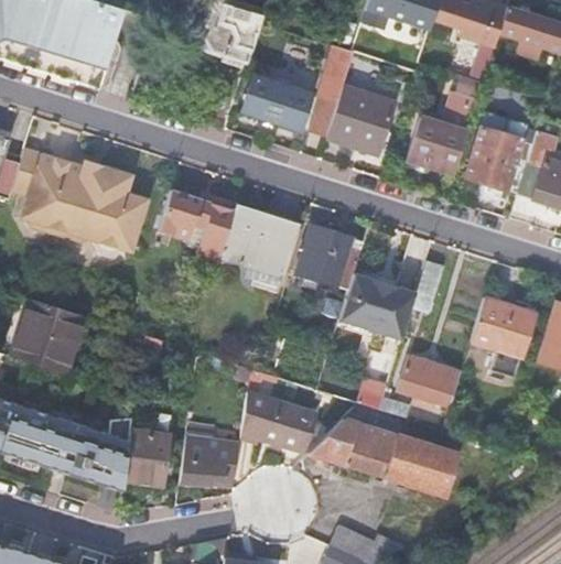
[(0,0),(0,56),(61,76),(85,0),(0,0)]
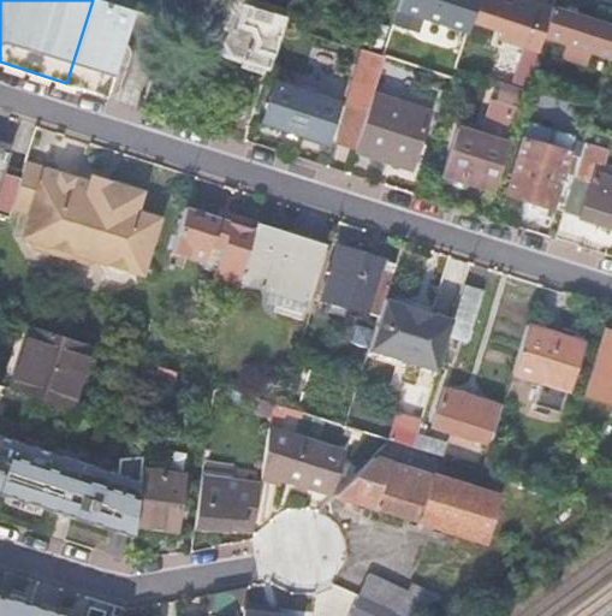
[(112,1),(106,0),(93,0),(66,83),(107,95),(135,9),(112,1)]
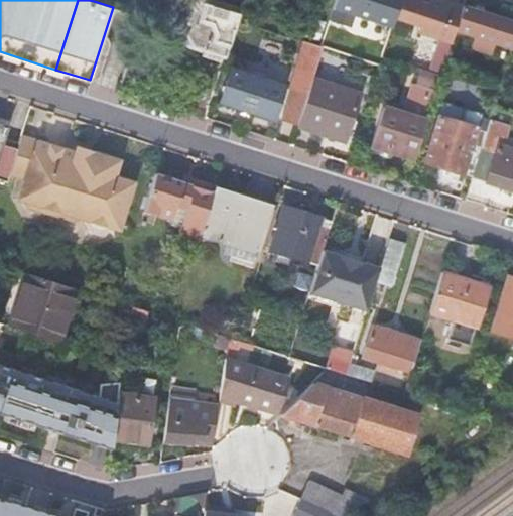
[(421,32),(454,42),(458,30),(465,9),(435,0),(406,0),(402,13),(425,21),(421,32)]
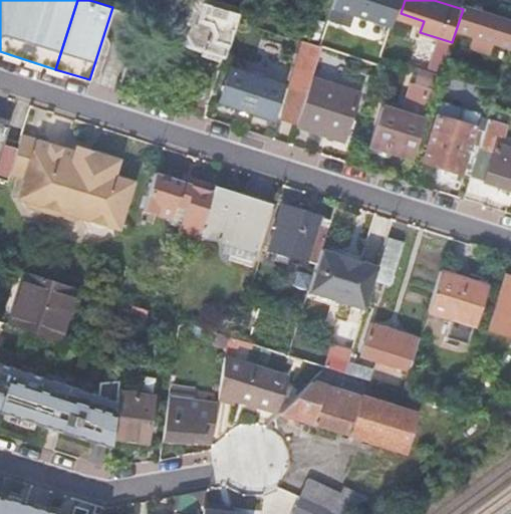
[(222,57),(226,58),(238,20),(239,15),(193,1),(185,25),(190,26),(188,34),(189,37),(195,48),(206,52),(205,55),(221,60),(222,57)]
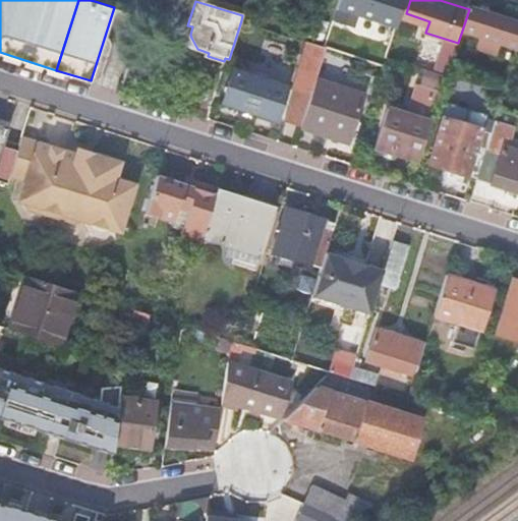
[(517,21),(470,6),(469,9),(462,31),(482,37),(479,46),(498,52),(501,43),(517,48),(517,21)]
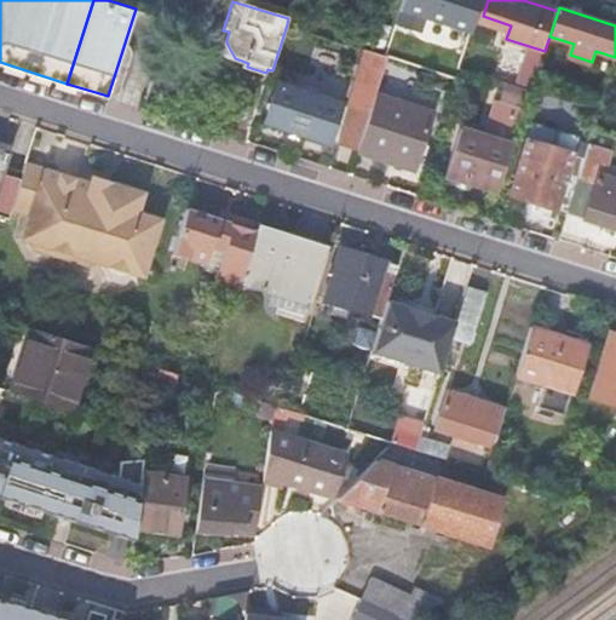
[(390,57),(386,57),(367,50),(362,65),(367,68),(385,73),(390,57)]
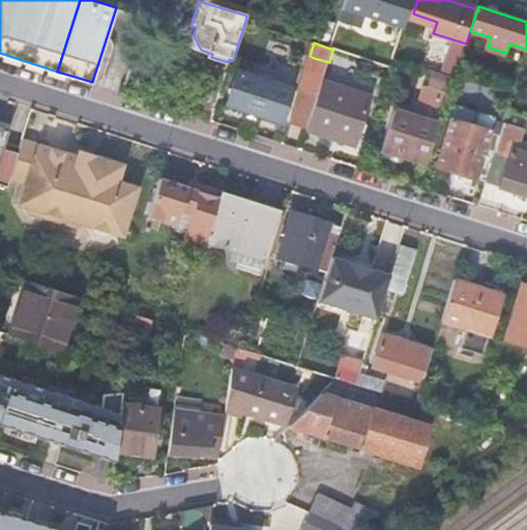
[(329,62),(314,58),(310,68),(305,67),(299,91),(301,92),(292,123),(309,127),(323,81),(329,62)]
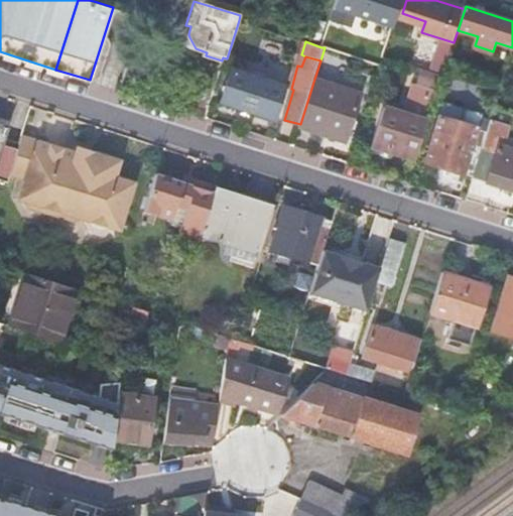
[(404,155),(417,159),(417,157),(429,121),(443,77),(423,70),(413,102),(407,107),(405,113),(386,107),(385,107),(373,145),(374,145),(404,155)]
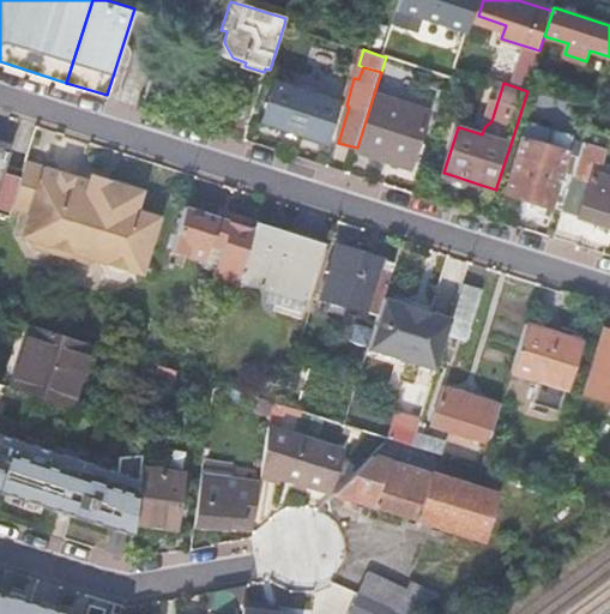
[(278,84),(266,120),(328,140),(339,103),(278,84)]
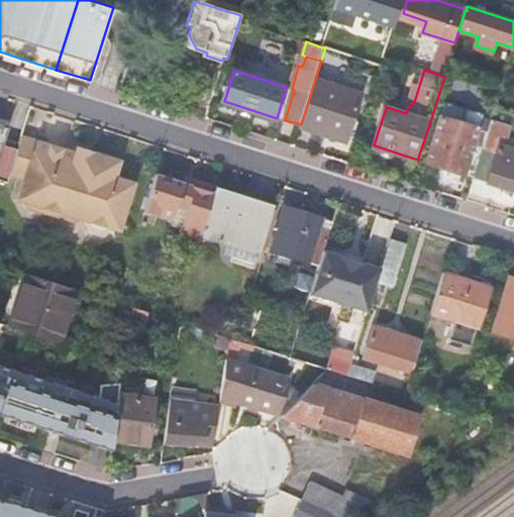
[(301,124),(300,125),(346,140),(363,94),(315,79),(301,124)]
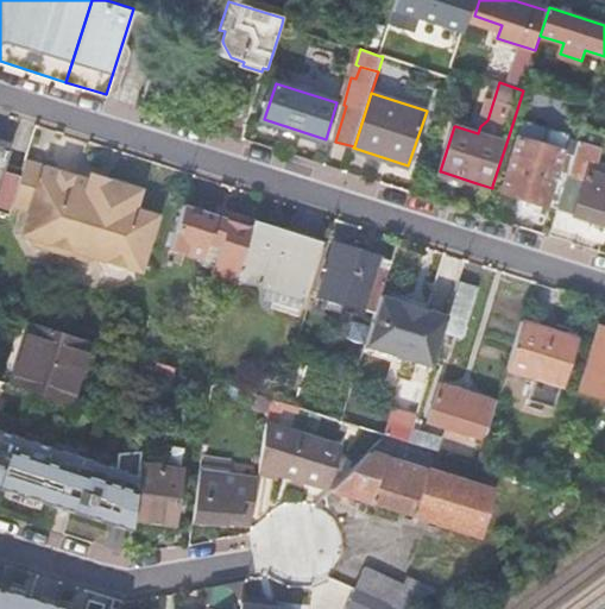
[(503,190),(548,205),(566,151),(520,137),(503,190)]
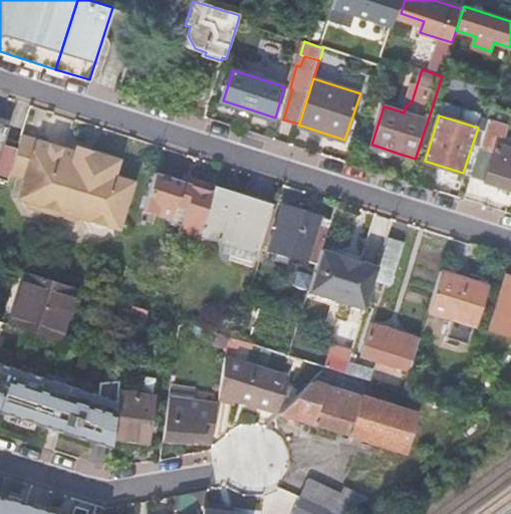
[(463,173),(472,177),(473,176),(490,119),(481,116),(478,127),(463,173)]
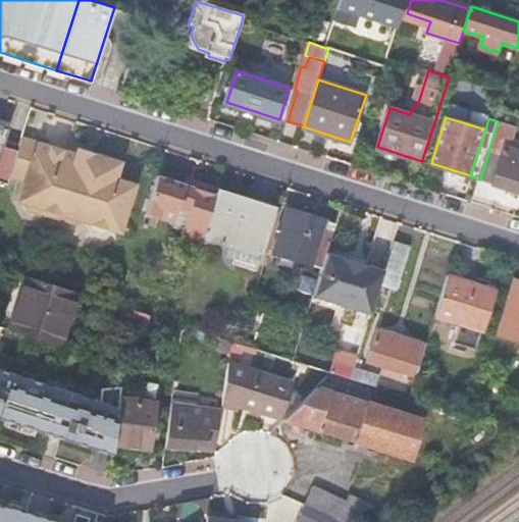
[(498,121),(480,178),(494,183),(494,184),(518,191),(518,149),(507,145),(504,154),(496,152),(505,124),(498,121)]
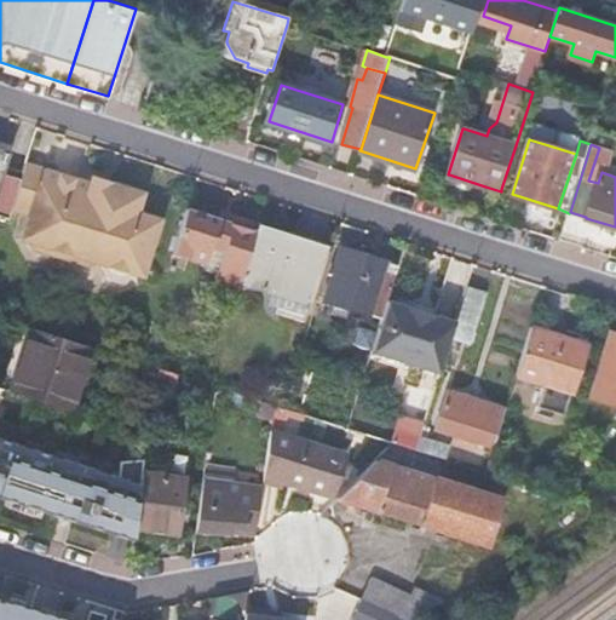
[(0,148),(0,214),(7,218),(11,219),(15,210),(27,171),(9,166),(13,153),(0,148)]
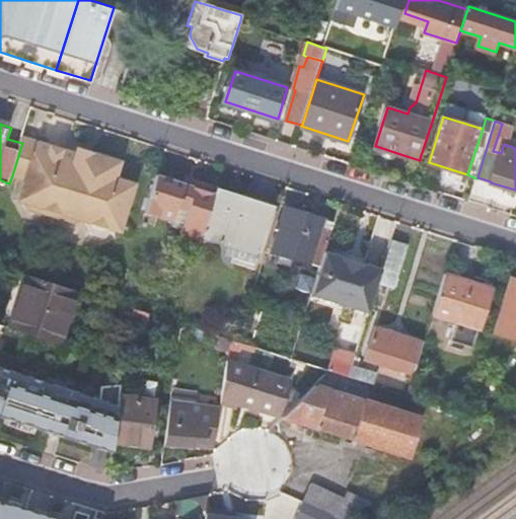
[(24,136),(22,143),(12,175),(26,180),(24,188),(33,191),(46,195),(61,199),(68,201),(84,206),(93,178),(95,170),(101,154),(94,152),(80,147),(78,152),(24,136)]
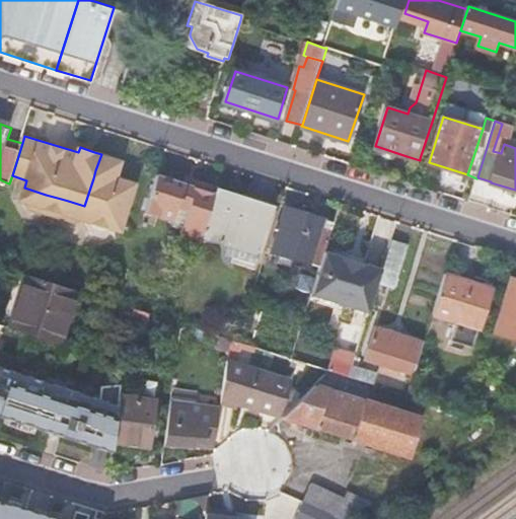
[(118,216),(126,219),(137,183),(118,177),(123,161),(101,154),(95,170),(93,178),(84,206),(117,216),(118,216)]
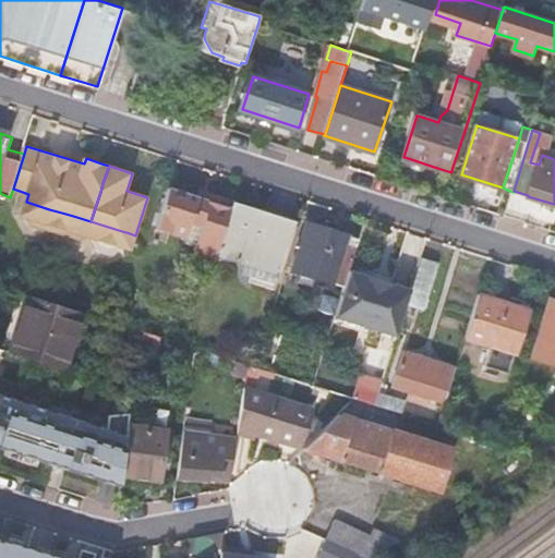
[(195,250),(218,257),(219,254),(234,205),(236,199),(221,195),(218,195),(217,195),(216,195),(215,195),(214,196),(213,196),(212,197),(212,198),(210,199),(198,196),(171,187),(159,223),(158,228),(170,232),(186,237),(185,242),(196,246),(195,250)]
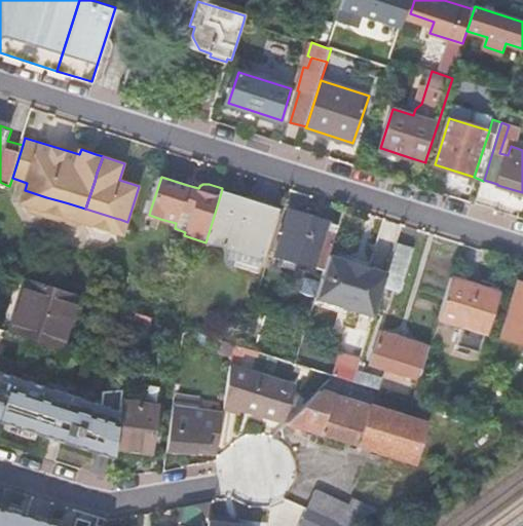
[(204,184),(206,184),(190,179),(187,185),(198,188),(199,187),(199,186),(200,185),(201,185),(202,184),(203,184),(204,184)]
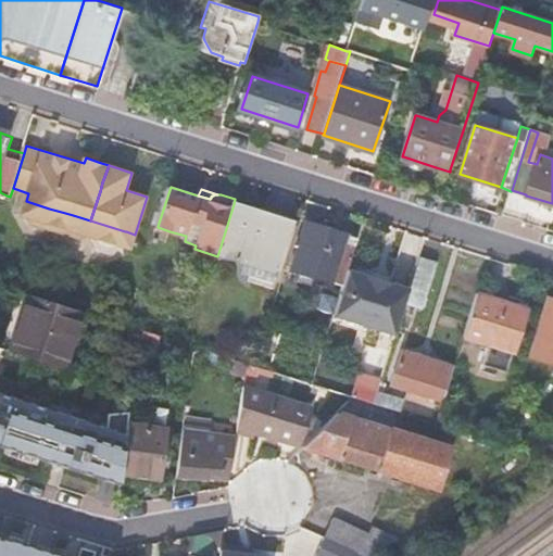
[(109,253),(121,248),(126,232),(126,231),(125,231),(90,220),(73,215),(65,213),(49,209),(36,204),(26,201),(22,213),(29,215),(33,222),(49,227),(55,224),(60,225),(63,232),(79,237),(86,234),(92,236),(100,251),(109,253)]
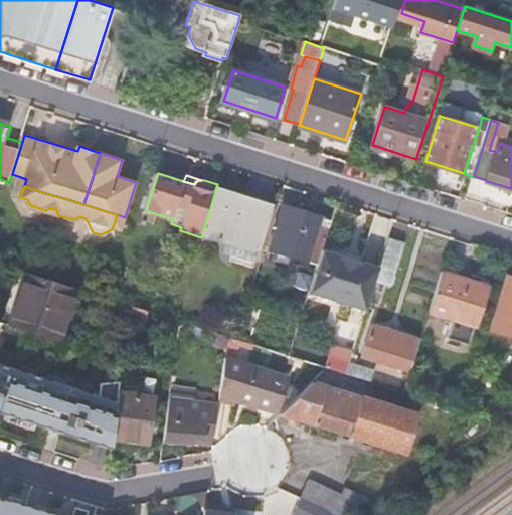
[(274,207),(216,189),(202,234),(226,242),(223,251),(257,262),(274,207)]
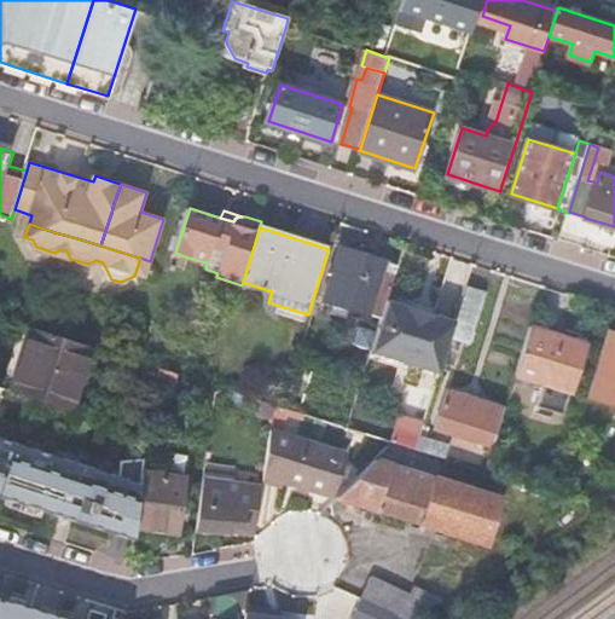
[(326,298),(384,316),(389,299),(400,265),(342,247),(326,298)]
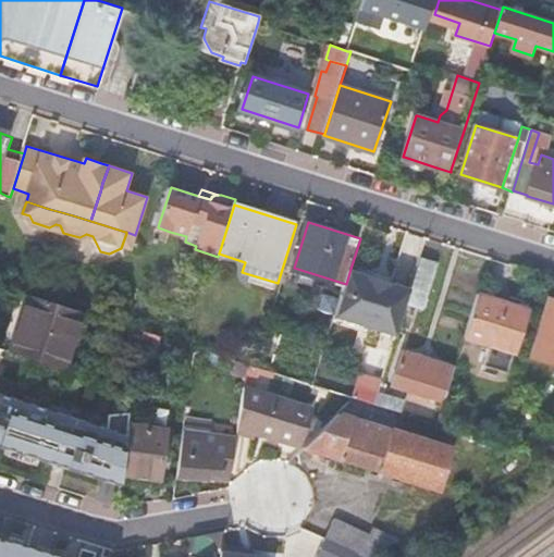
[(126,233),(121,248),(124,246),(131,248),(135,235),(126,232),(126,233)]
